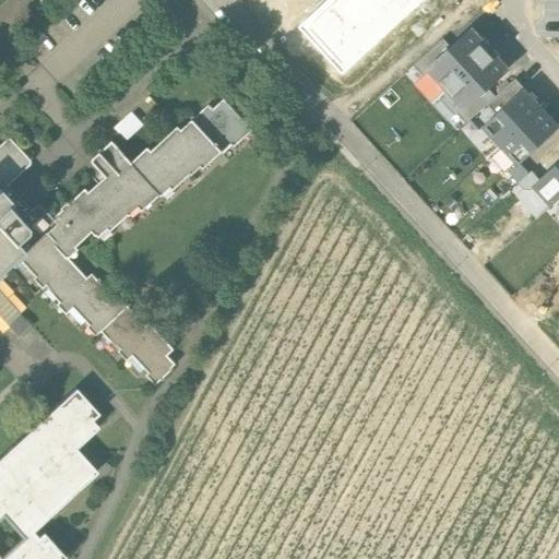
[(342,73),(423,0),(328,0),(299,26),(342,73)]
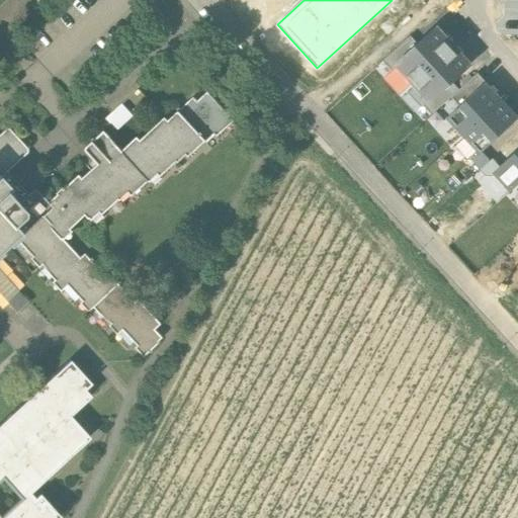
[(414,82),(453,47),(436,28),(397,65),(414,82)]
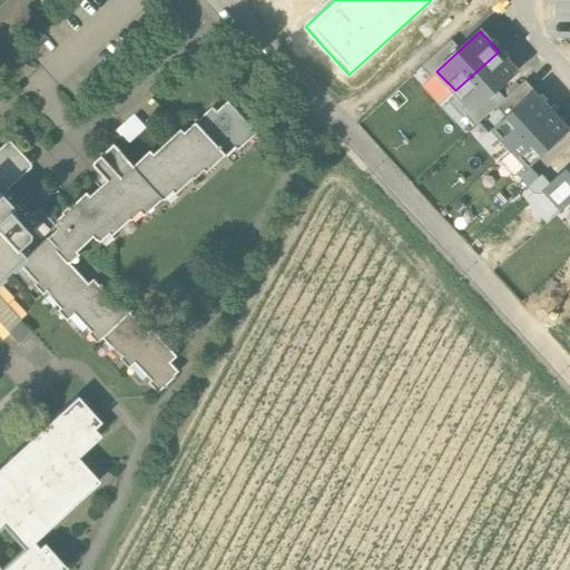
[(473,110),(517,70),(499,51),(455,90),(473,110)]
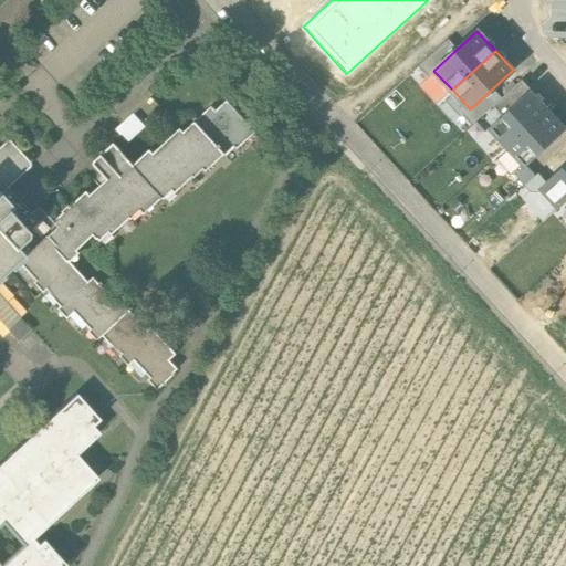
[(501,116),(531,90),(522,80),(493,107),(501,116)]
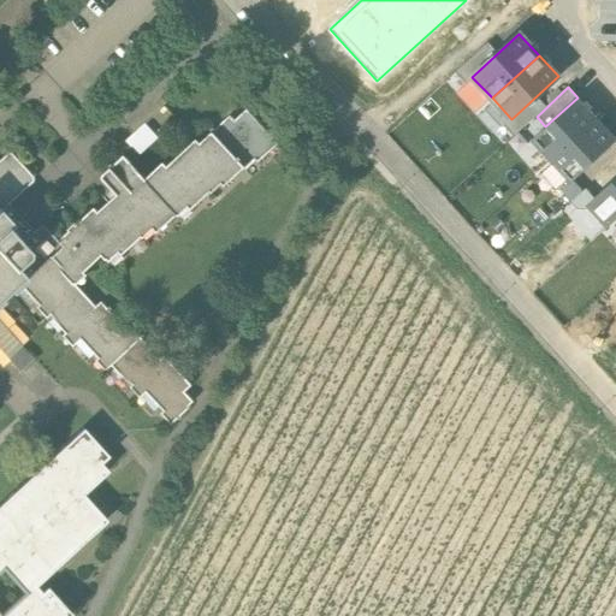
[(551,160),(597,118),(578,98),(545,126),(532,140),(551,160)]
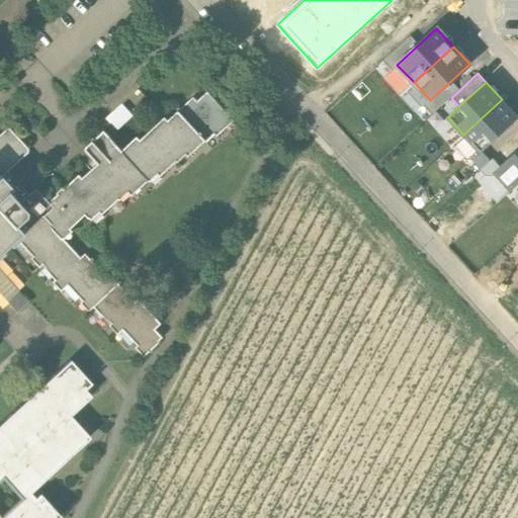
[(0,250),(13,239),(38,266),(39,265),(63,290),(68,286),(91,311),(93,308),(117,332),(119,330),(144,354),(163,337),(155,329),(161,324),(139,298),(136,301),(111,276),(108,278),(85,253),(80,257),(63,239),(64,238),(62,236),(86,214),(89,219),(98,209),(102,213),(127,190),(132,195),(157,172),(160,176),(185,153),(188,156),(213,133),(217,137),(234,120),(207,92),(182,115),(178,110),(154,134),(151,131),(141,140),(138,136),(122,150),(104,131),(86,147),(86,150),(98,163),(83,177),(80,174),(49,203),(35,189),(32,189),(23,198),(2,175),(27,153),(27,149),(7,127),(0,133),(0,250)]
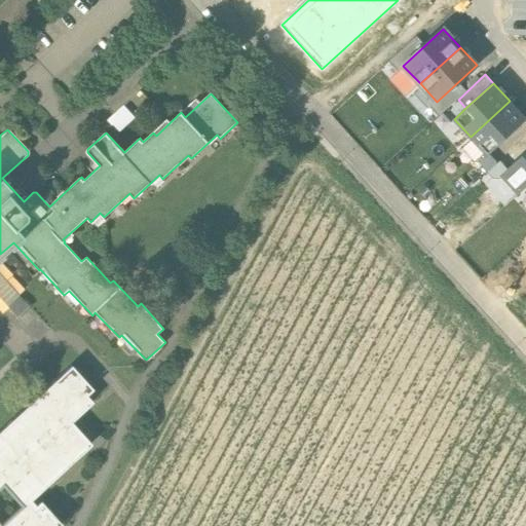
[(525,119),(525,118),(510,101),(471,137),(487,155),(525,119)]
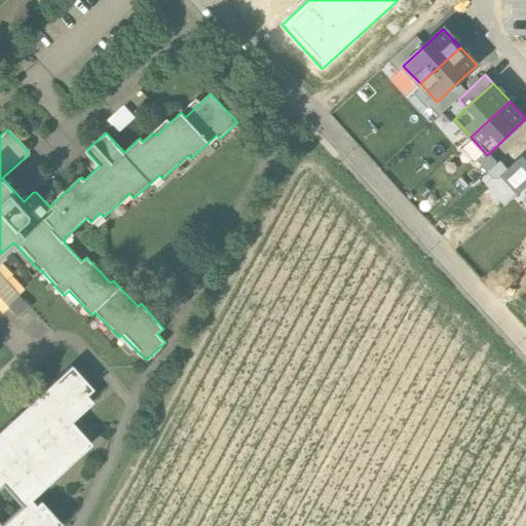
[(123,129),(136,113),(123,104),(111,120),(123,129)]
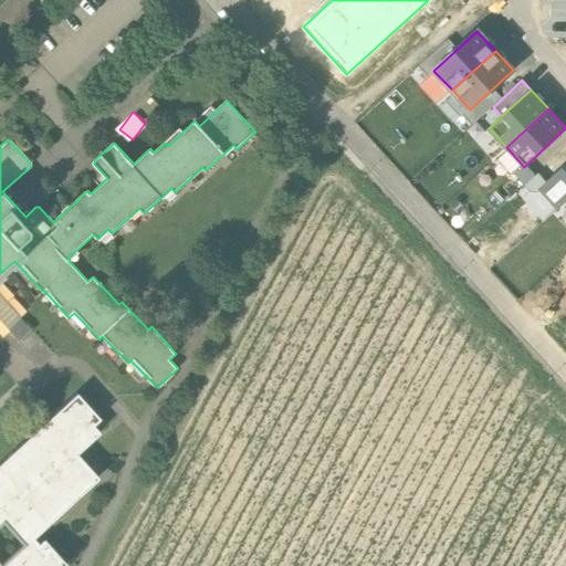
[(565,200),(565,165),(541,188),(559,208),(565,200)]
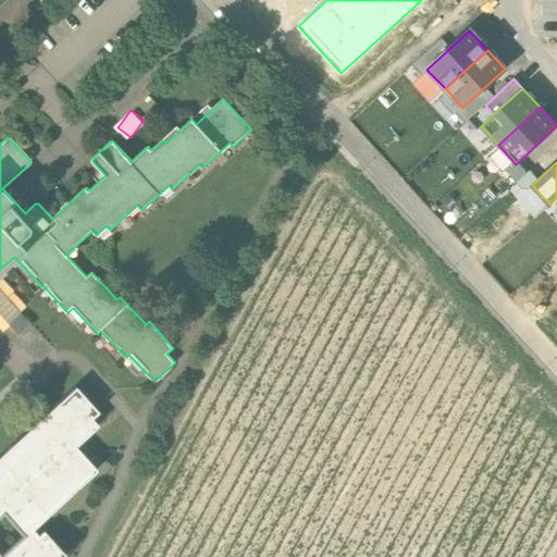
[(74,387),(0,454),(0,556),(61,556),(64,555),(41,530),(36,534),(31,529),(95,470),(74,447),(97,425),(90,419),(97,412),(74,387)]
